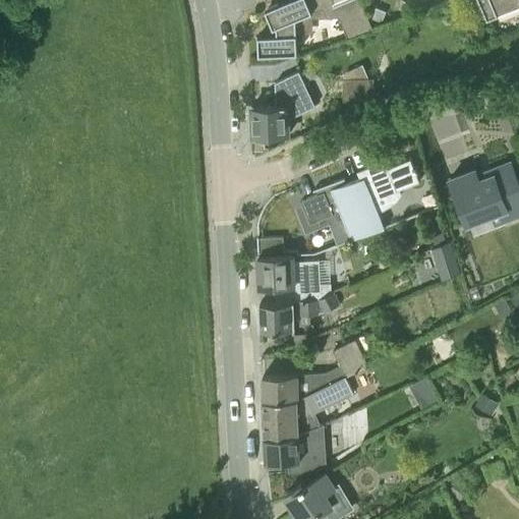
[(333,4),(330,0),(290,0),(264,11),(272,30),(272,37),(256,37),(257,56),(296,54),(295,20),(322,10),(326,21),(338,20),(347,41),(371,31),(358,0),(348,0),(333,6),(332,5),(333,4)]
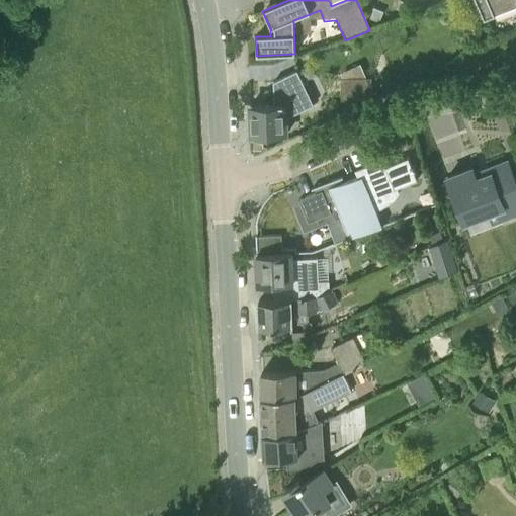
[(515,0),(476,0),(484,19),(515,6),(515,0)]
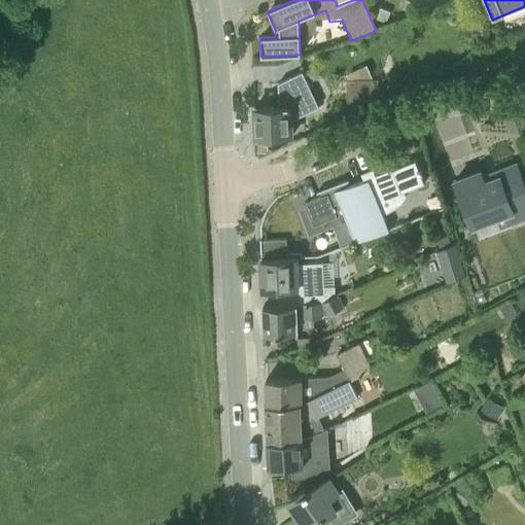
[(379,8),(375,21),(385,25),(389,12),(379,8)]
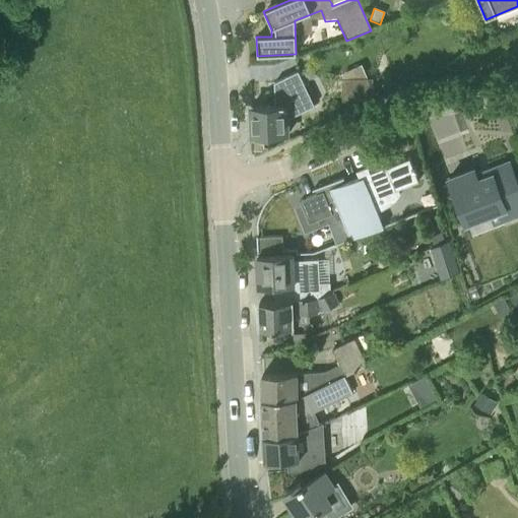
[(389,38),(386,28),(377,33),(379,37),(385,39),(389,38)]
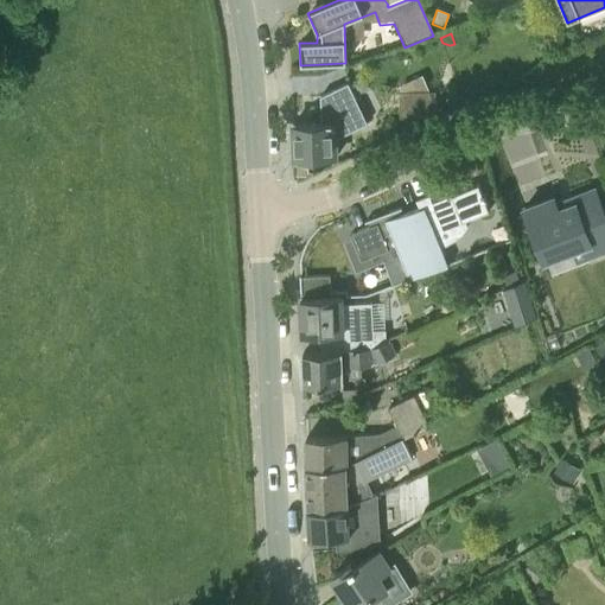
[(399,121),(434,120),(433,82),(399,83),(399,121)]
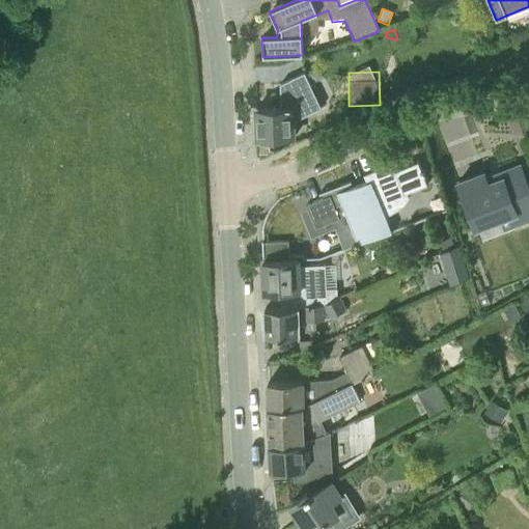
[(256,140),(288,139),(288,138),(288,126),(303,119),(322,110),(305,74),(280,85),(281,109),(256,110),(256,140)]
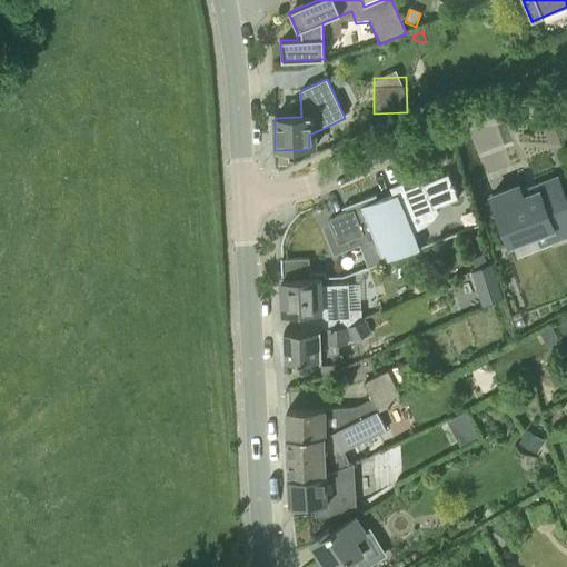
[(370,198),(394,259),(418,250),(405,214),(429,205),(431,209),(457,200),(447,175),(427,182),(425,177),(370,198)]
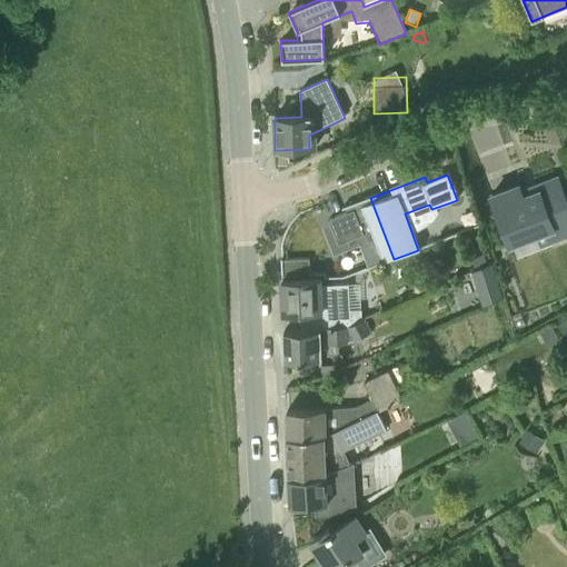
[(490,198),(509,248),(553,231),(554,236),(566,230),(566,206),(558,185),(523,199),(518,188),(490,198)]
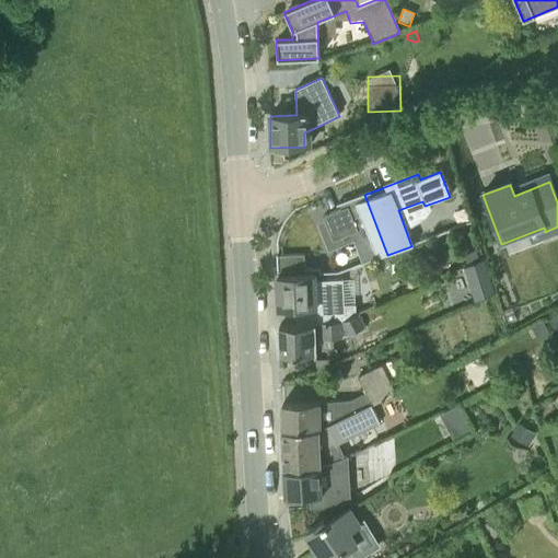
[(387,255),(364,195),(335,206),(337,211),(322,218),(325,225),(321,227),(328,248),(353,240),(363,264),(387,255)]
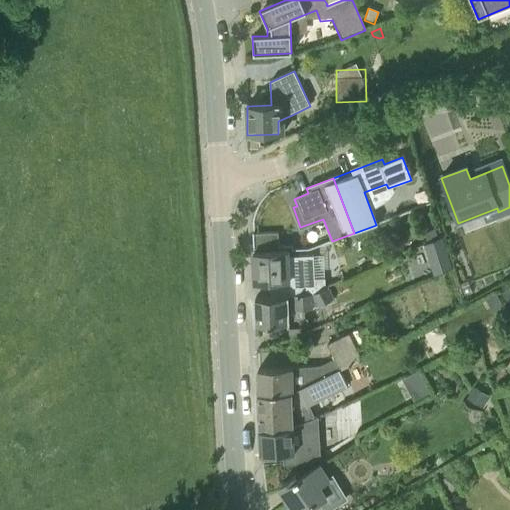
[(433,231),(423,235),(426,243),(437,239),(433,231)]
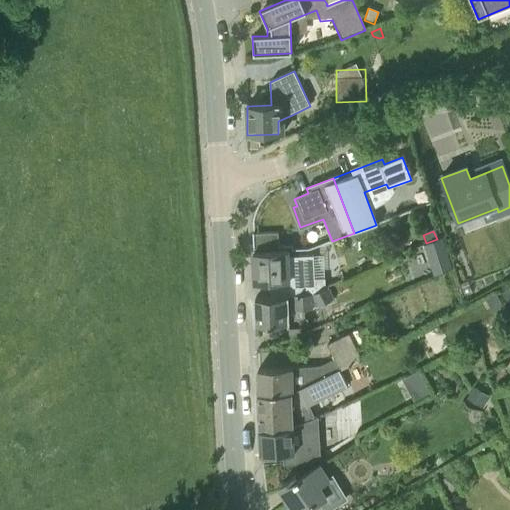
[(253,250),(277,249),(276,233),(252,234),(253,250)]
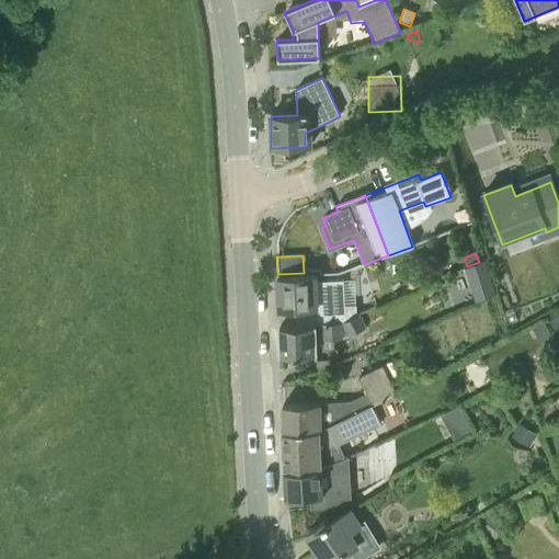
[(464,271),(477,304),(495,296),(482,263),(464,271)]
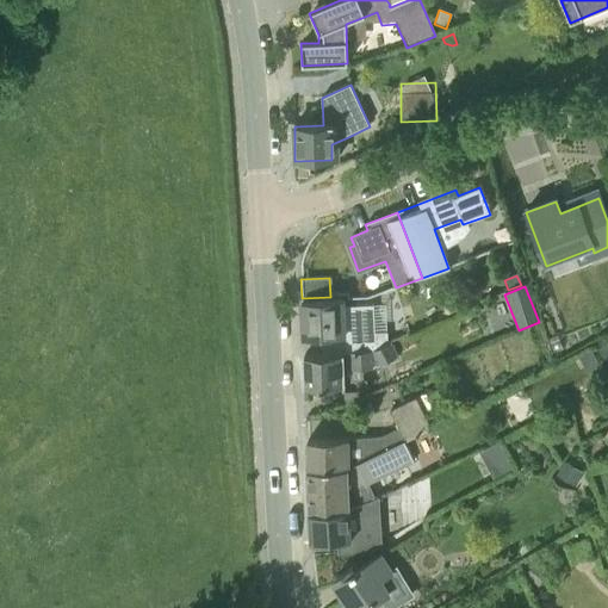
[(320,355),(354,354),(370,354),(386,343),(386,333),(384,334),(372,334),(371,306),(342,306),(342,301),(302,303),(303,339),(318,337),(320,355)]
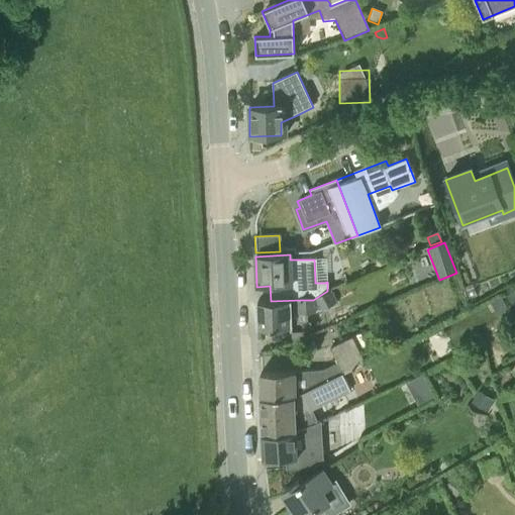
[(313,300),(300,300),(271,301),(258,302),(259,329),(292,327),(292,314),(315,313),(315,311),(320,311),(335,302),(330,290),(327,291),(313,300)]
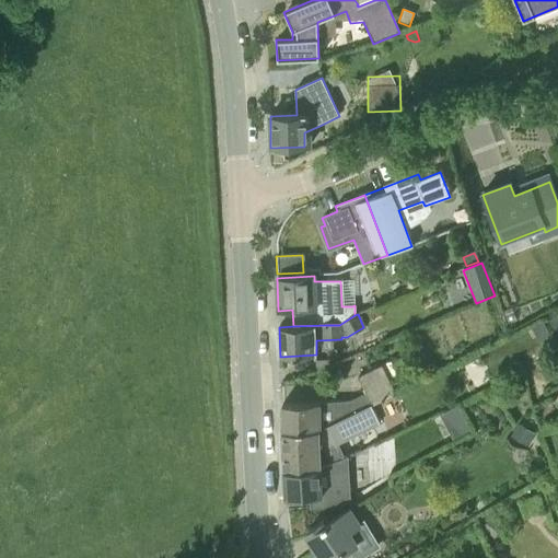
[(557,314),(546,321),(555,338),(557,335),(557,314)]
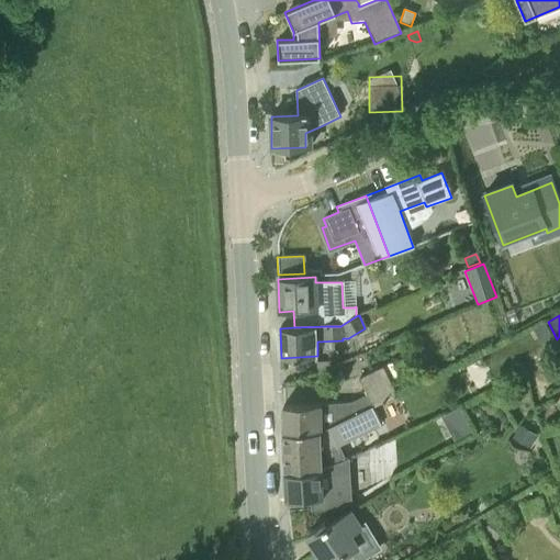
[(544,322),(530,328),(539,345),(551,338),(544,322)]
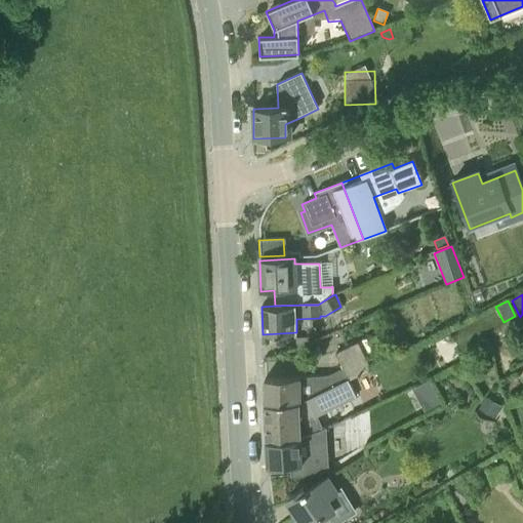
[(294,339),(295,350),(310,345),(307,338),(294,339)]
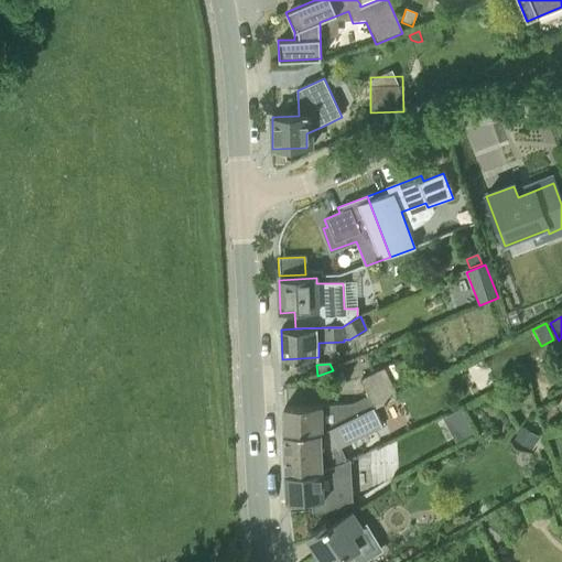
[(284,408),(285,434),(323,433),(374,408),(397,399),(384,370),(360,381),(368,399),(349,407),(284,408)]
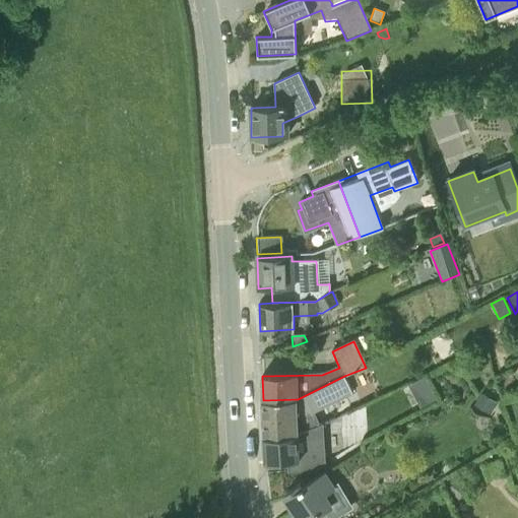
[(298,399),(263,400),(264,436),(299,435),(298,418),(373,384),(366,368),(344,376),(298,399)]
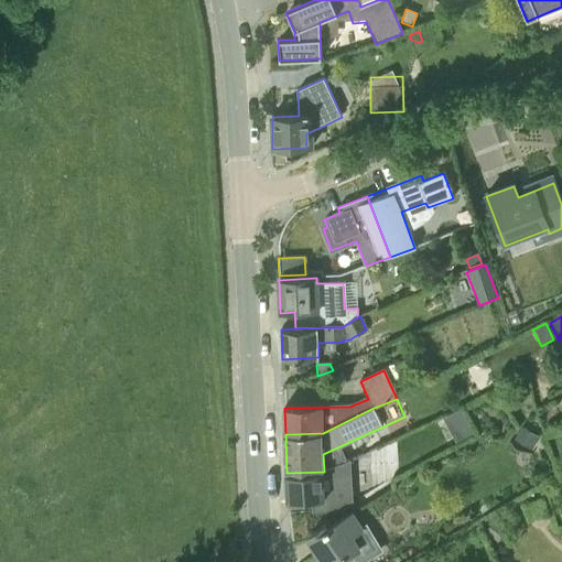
[(460,444),(474,436),(460,409),(445,417),(460,444)]
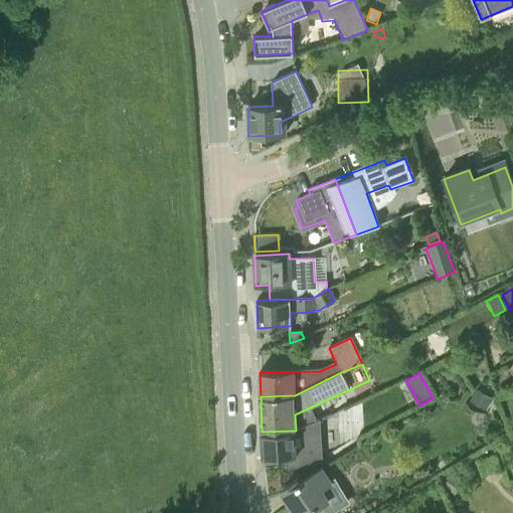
[(492,400),(475,390),(468,403),(485,412),(492,400)]
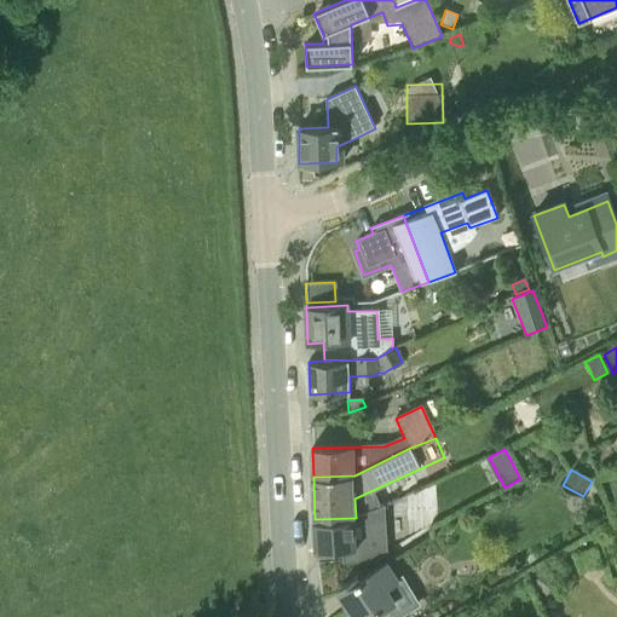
[(379,559),(378,508),(356,518),(315,519),(316,551),(345,549),(345,564),(368,564),(379,559)]
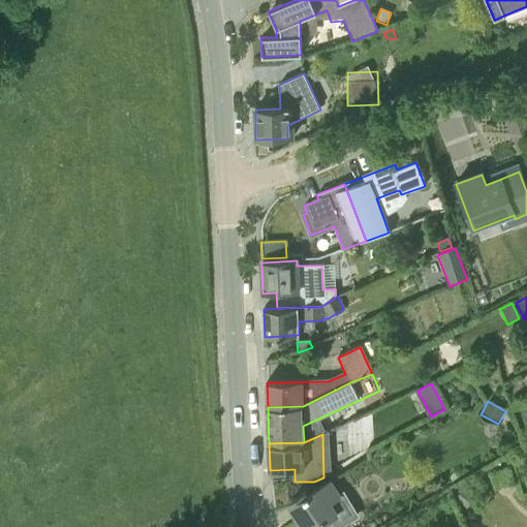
[(316,526),(330,519),(334,526),(339,526),(355,517),(342,494),(338,497),(329,483),(306,496),(305,493),(289,502),(300,520),(298,521),(300,526),(303,526),(306,524),(308,526),(316,526)]
